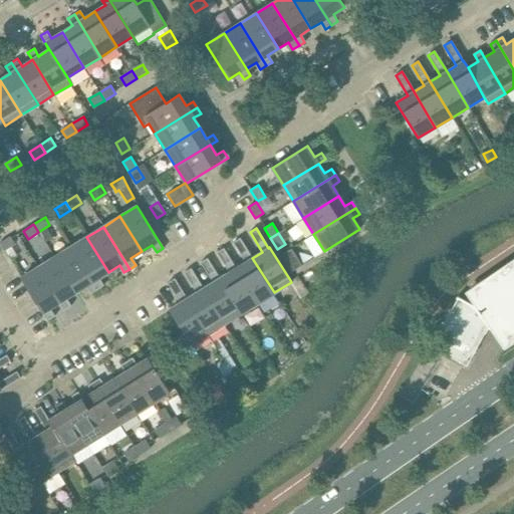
[(15,244),(11,238),(10,236),(0,242),(0,244),(4,251),(15,244)]
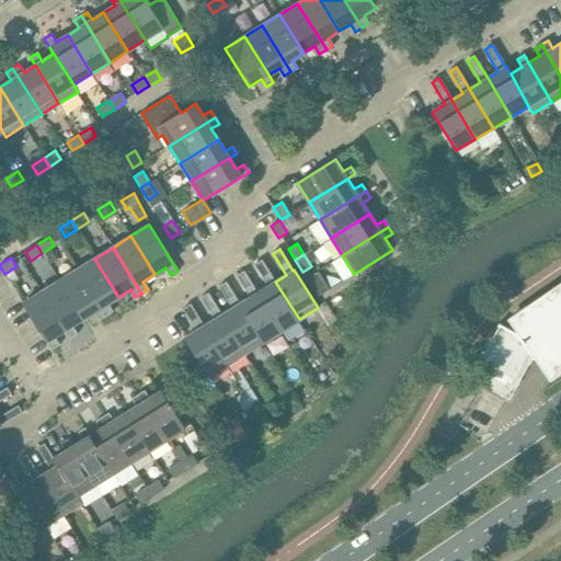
[(94,259),(77,270),(105,316),(112,311),(107,304),(118,297),(94,259)]
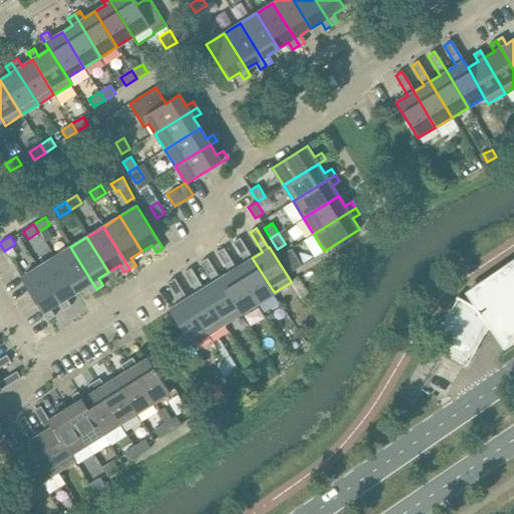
[(274,292),(252,258),(240,238),(233,242),(246,262),(236,268),(258,302),(274,292)]
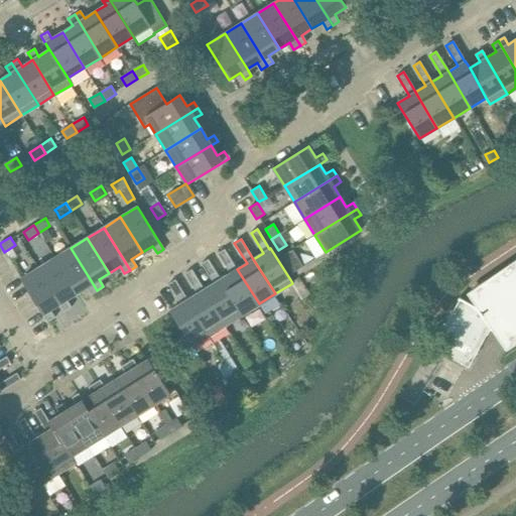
[(87,287),(92,294),(97,290),(71,248),(54,258),(77,293),(87,287)]
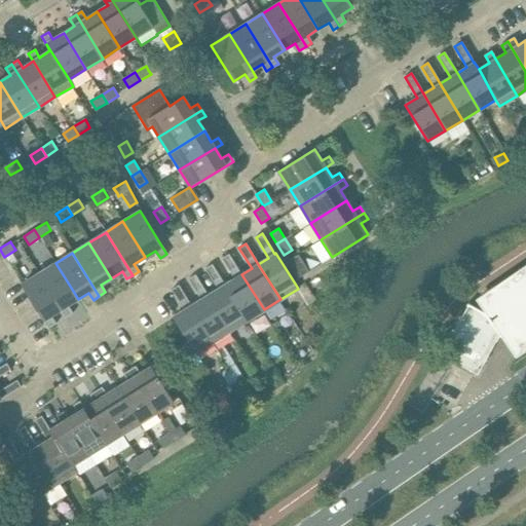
[(264,309),(241,274),(229,254),(222,258),(235,278),(225,285),(248,321),(264,309)]
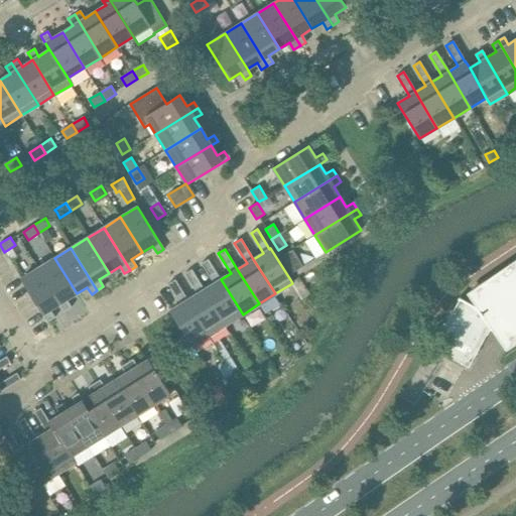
[(292,250),(282,257),(292,273),(302,267),(302,266),(292,250)]
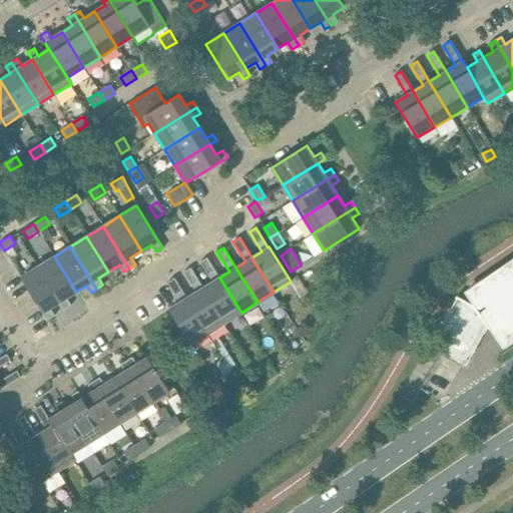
[(54,257),(38,267),(59,303),(63,310),(70,306),(65,299),(76,292),(54,257)]
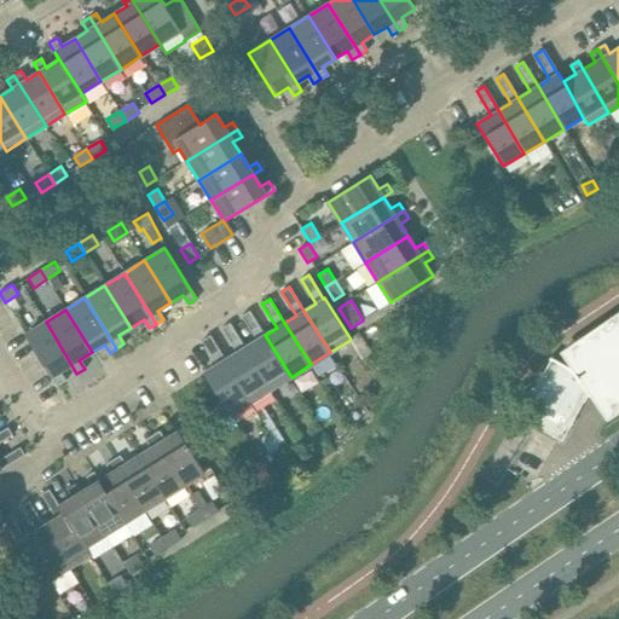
[(265,335),(249,312),(242,317),(256,340),(246,348),(271,389),(291,377),(265,335)]
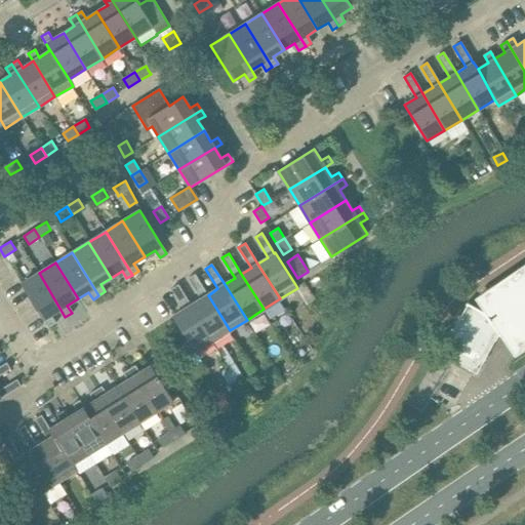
[(513,356),(524,347),(524,267),(523,265),(473,298),(483,313),(486,315),(498,333),(497,334),(513,356)]
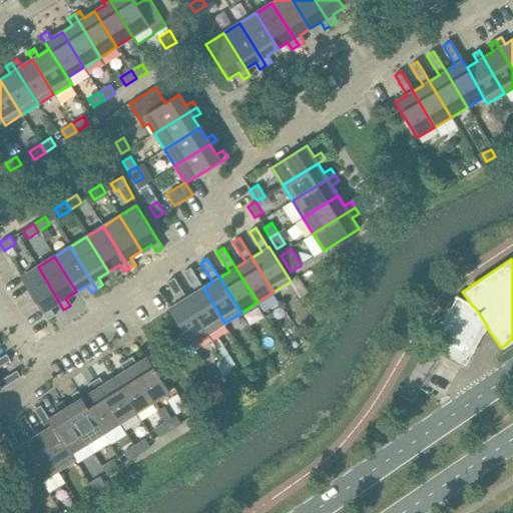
[(42,312),(47,320),(54,316),(49,309),(59,303),(38,267),(20,278),(42,312)]
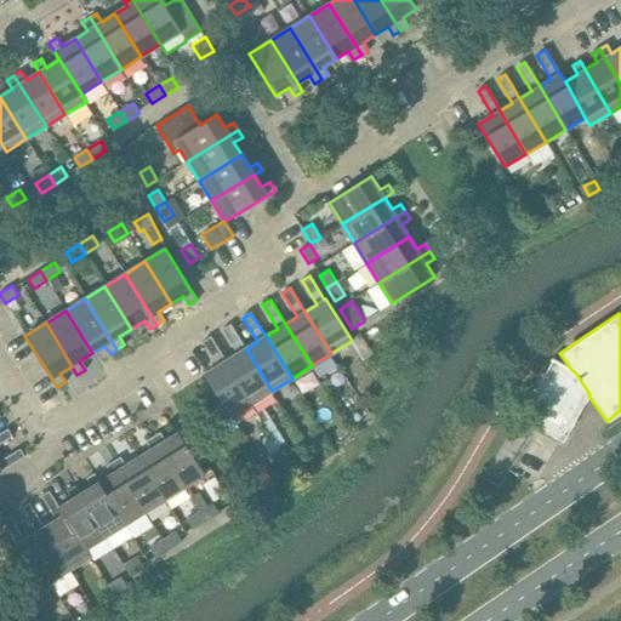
[(272,391),(246,349),(231,325),(223,330),(238,354),(226,362),(252,403),(272,391)]
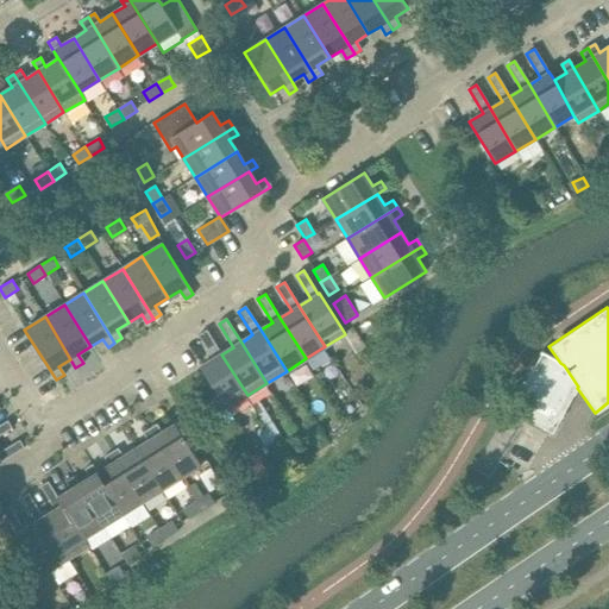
[(248,395),(221,355),(207,331),(199,336),(214,359),(200,368),(217,391),(203,400),(226,435),(238,427),(227,408),(248,395)]
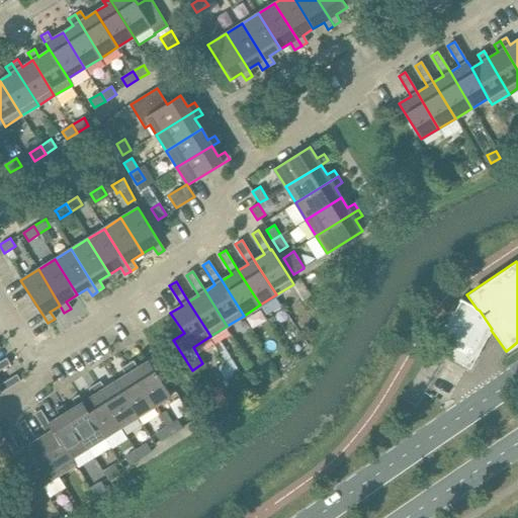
[(460,301),(444,331),(434,349),(470,368),(489,336),(491,334),(489,333),(491,330),(492,329),(480,311),(477,309),(462,300),(462,299),(460,298),(459,300),(460,301)]
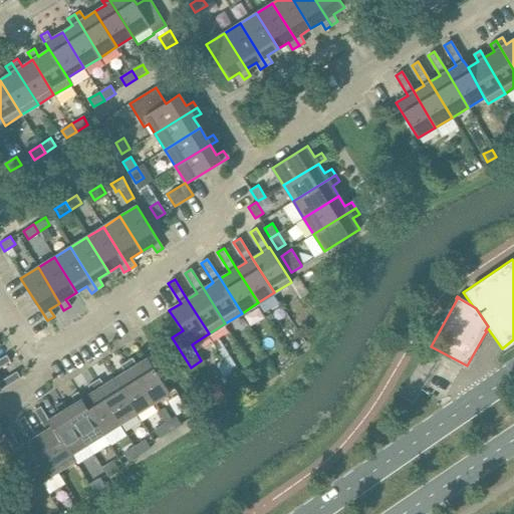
[(0,367),(10,361),(6,355),(0,358),(0,367)]
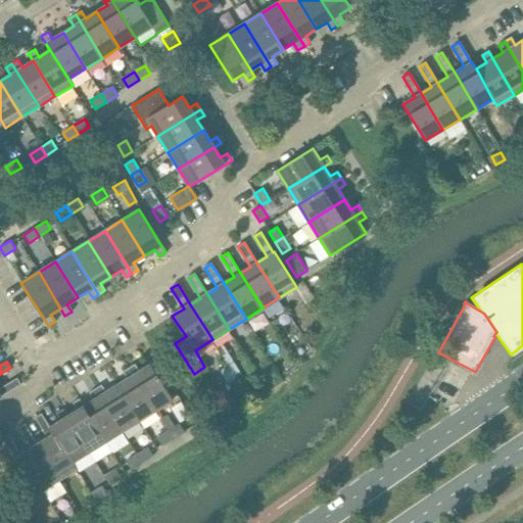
[(230,366),(229,367),(237,381),(238,380),(243,377),(244,376),(235,363),(230,366)]
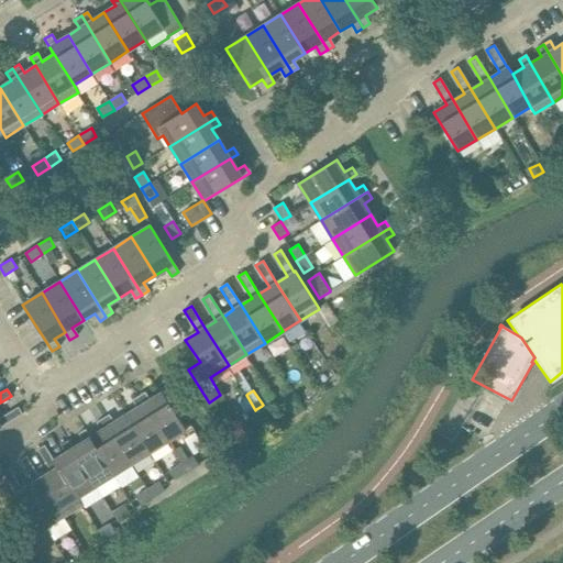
[(145,392),(139,396),(167,442),(186,431),(162,392),(150,399),(145,392)]
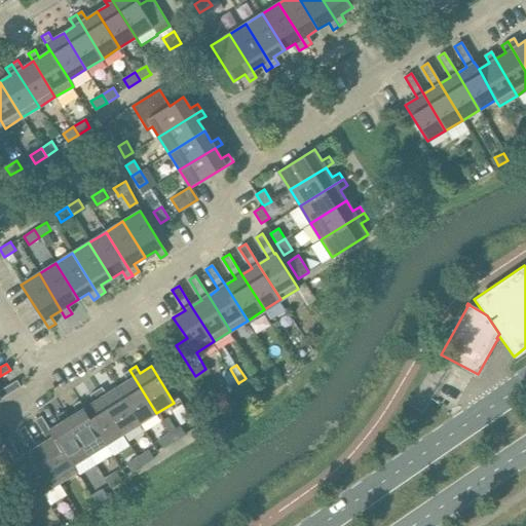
[(117,387),(140,423),(156,413),(129,370),(123,374),(127,381),(117,387)]
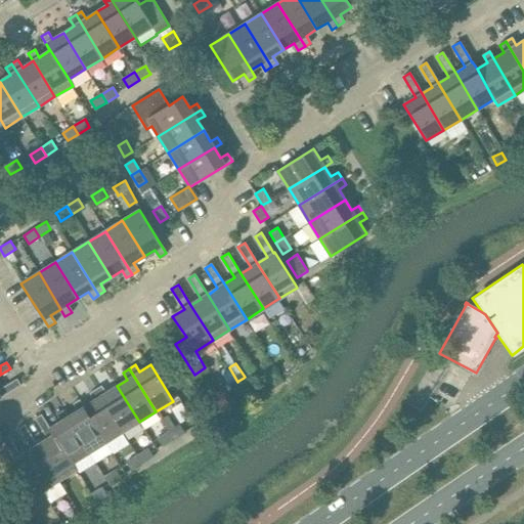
[(0,398),(0,399),(0,398),(22,386),(17,379),(0,389),(0,398)]
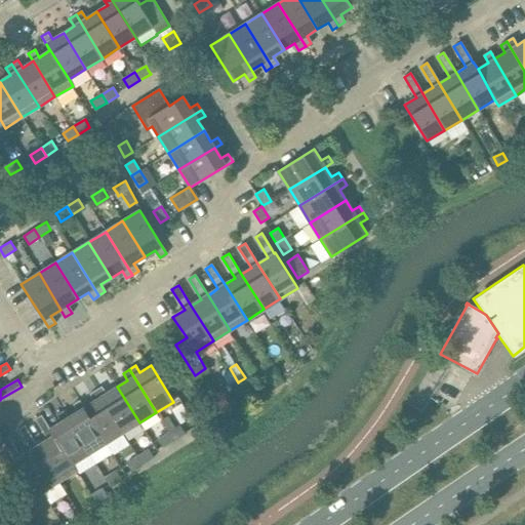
[(102,387),(95,390),(122,434),(139,422),(117,387),(107,394),(102,387)]
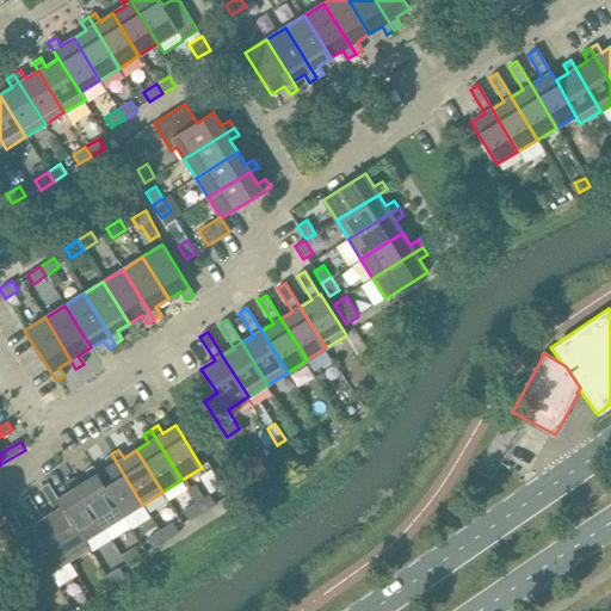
[(98,474),(124,516),(142,505),(111,454),(104,458),(110,467),(98,474)]
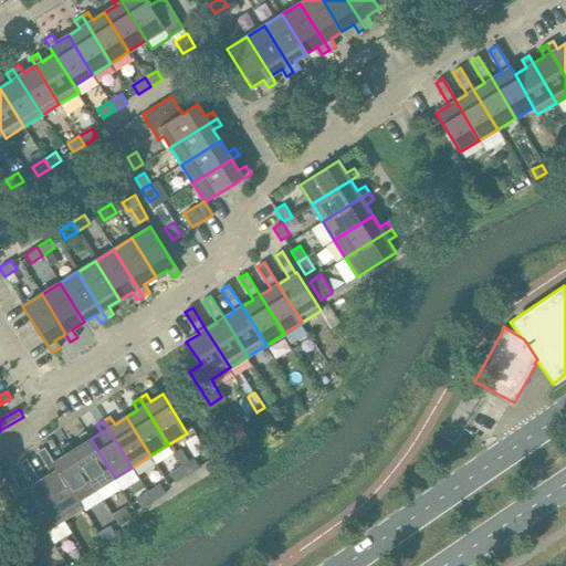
[(96,490),(115,478),(91,439),(86,431),(79,436),(84,443),(72,451),(96,490)]
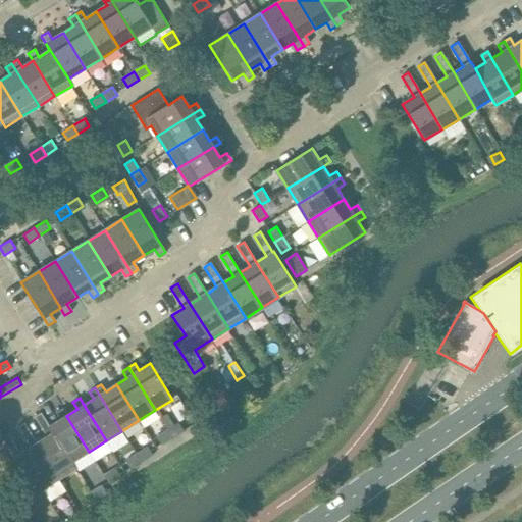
[(60,420),(50,426),(72,462),(89,452),(66,416),(62,408),(56,412),(60,420)]
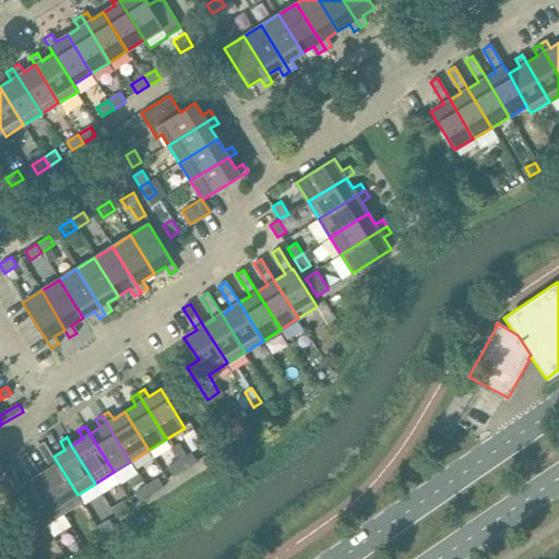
[(50,468),(40,475),(63,512),(81,501),(78,495),(54,456),(45,442),(37,447),(50,468)]
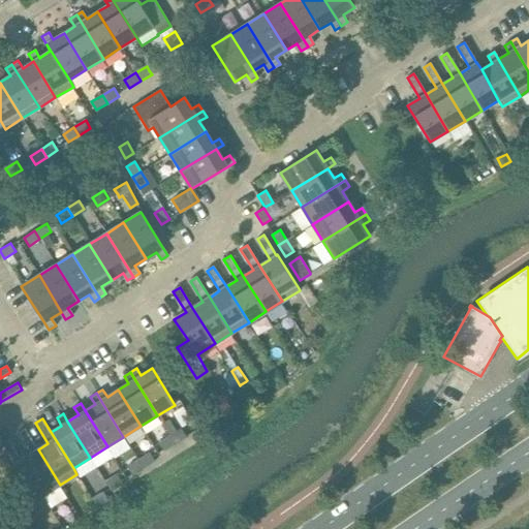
[(169,435),(175,443),(186,437),(181,429),(176,431),(168,419),(162,424),(169,435)]
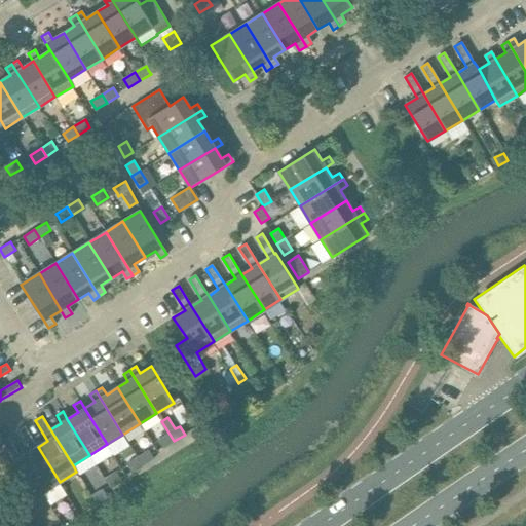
[(31,451),(21,457),(43,492),(60,482),(38,447),(25,426),(19,430),(31,451)]
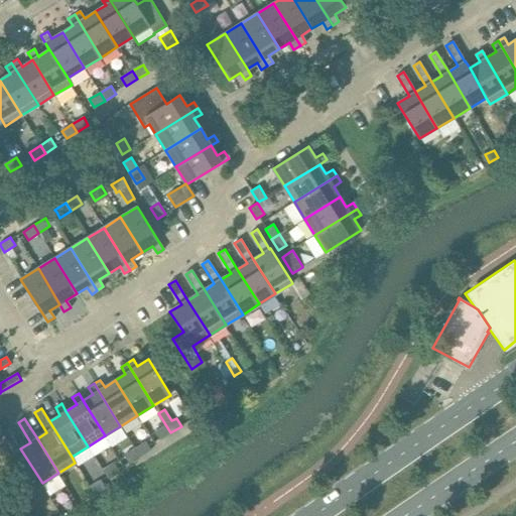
[(170,432),(165,424),(154,431),(159,439),(170,432)]
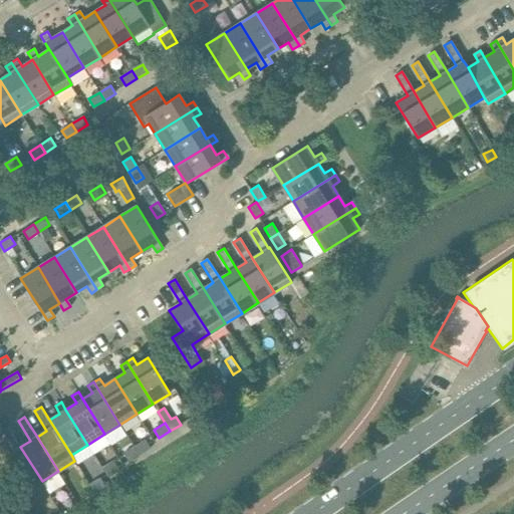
[(3,458),(24,492),(42,481),(20,447),(8,428),(1,432),(14,451),(3,458)]
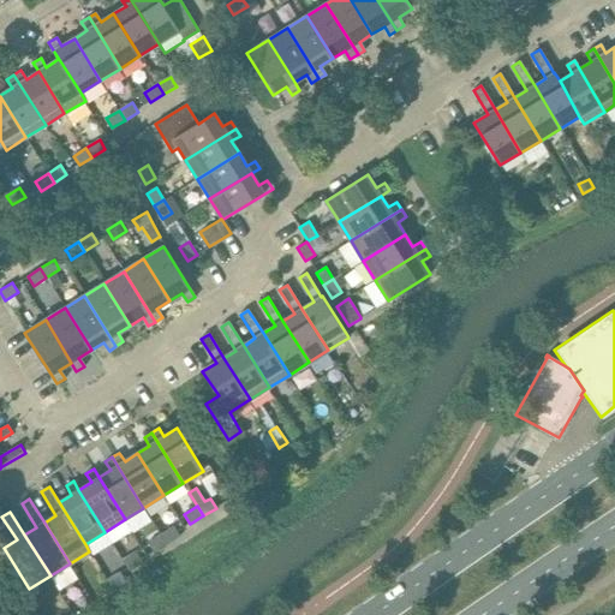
[(160,535),(166,544),(179,536),(173,526),(167,530),(161,520),(154,525),(160,535)]
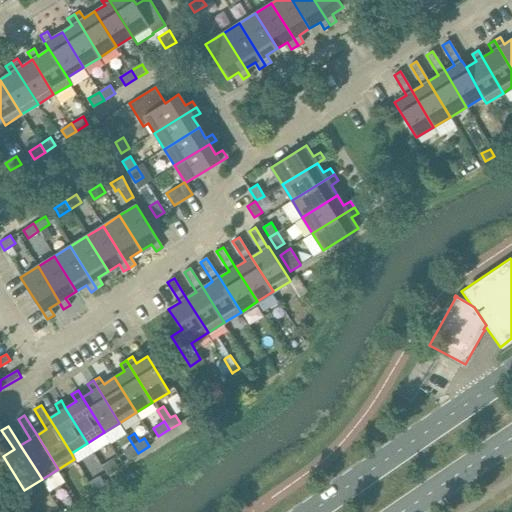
[(138,453),(133,445),(123,452),(128,459),(138,453)]
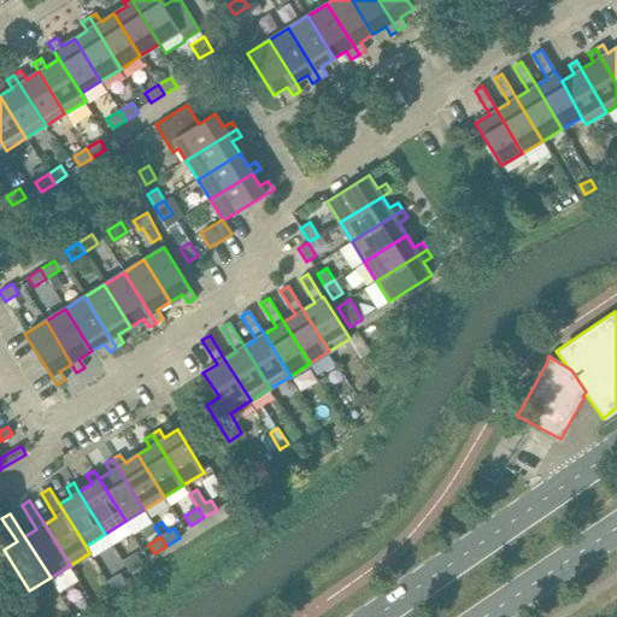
[(135,553),(122,562),(128,571),(141,563),(135,553)]
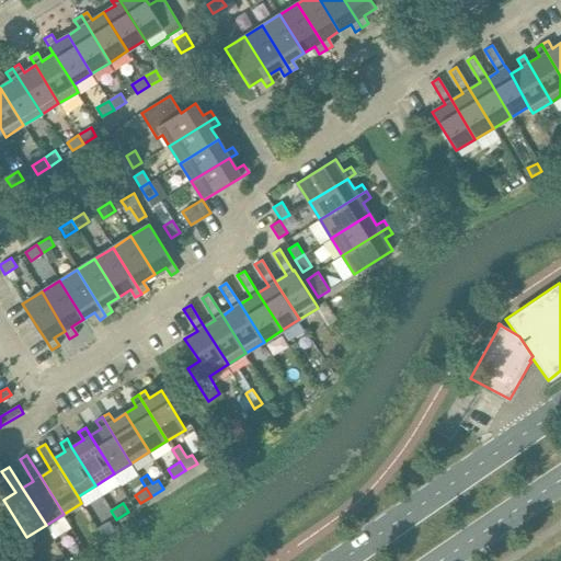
[(109,522),(98,529),(102,538),(114,530),(109,522)]
